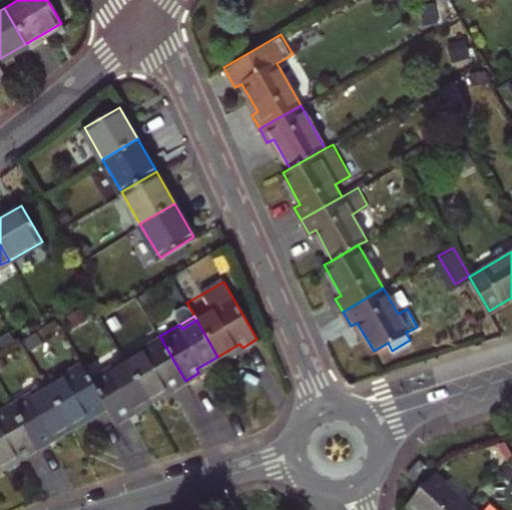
[(140,353),(126,361),(147,398),(169,385),(171,389),(185,381),(159,336),(138,349),(140,353)]
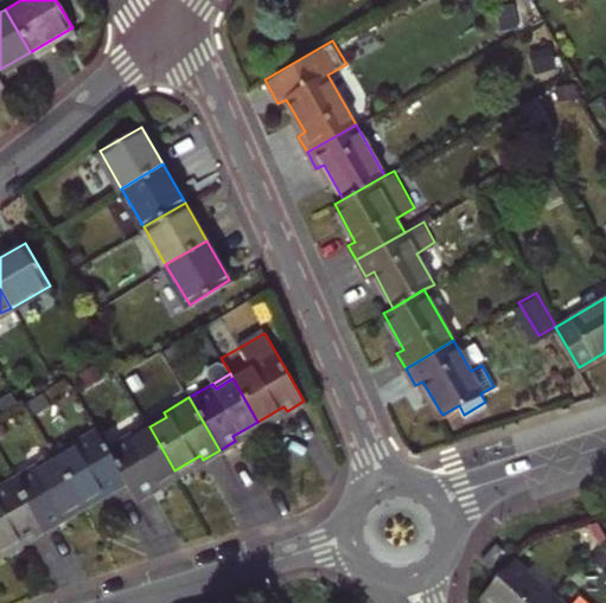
[(257,422),(260,427),(287,411),(284,406),(257,422)]
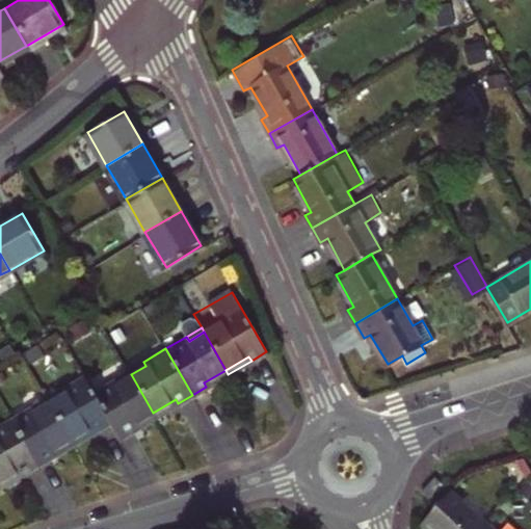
[(143,362),(129,370),(131,374),(145,366),(143,362)]
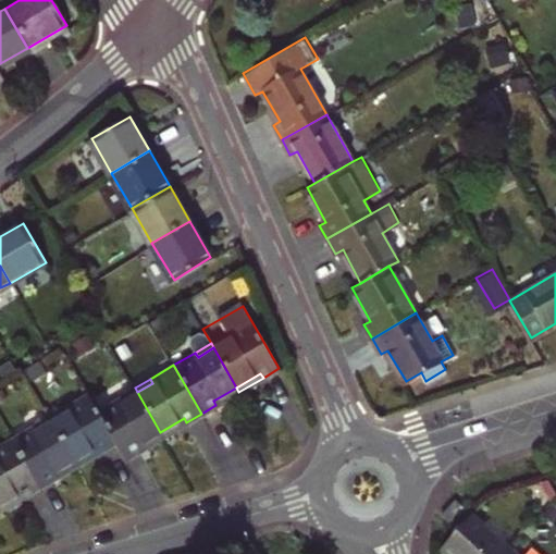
[(135,388),(119,397),(121,402),(137,392),(135,388)]
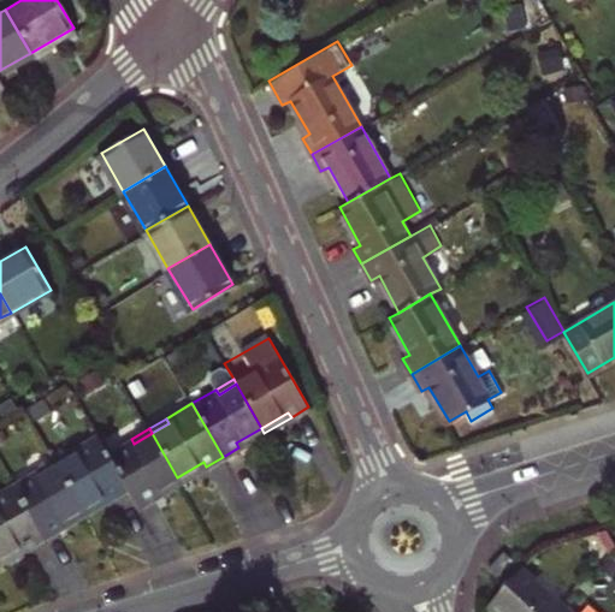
[(236,443),(238,447),(264,433),(261,428),(236,443)]
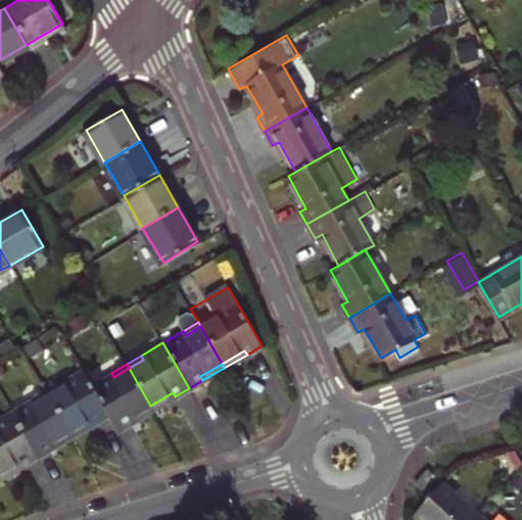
[(111,373),(91,384),(109,416),(117,429),(131,422),(129,418),(150,406),(129,368),(113,377),(111,373)]
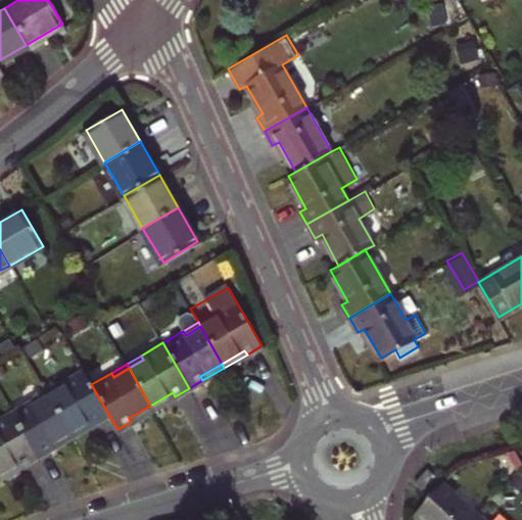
[(62,386),(48,394),(69,432),(91,420),(93,425),(109,416),(91,384),(83,369),(60,382),(62,386)]
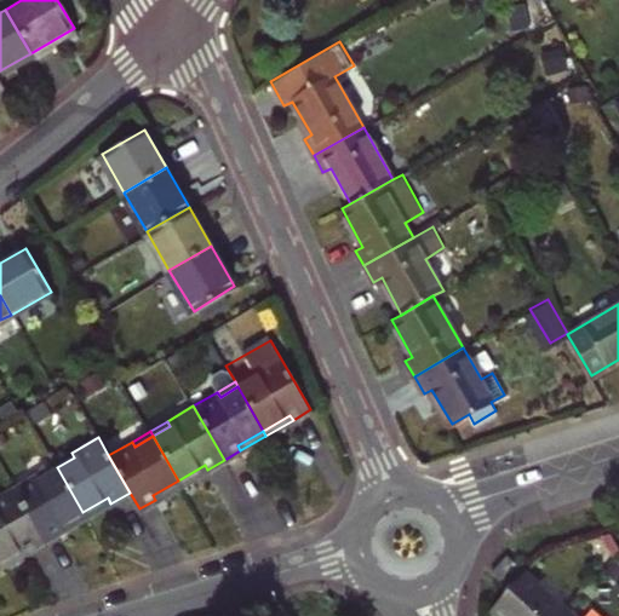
[(72,453),(55,462),(57,467),(74,458),(72,453)]
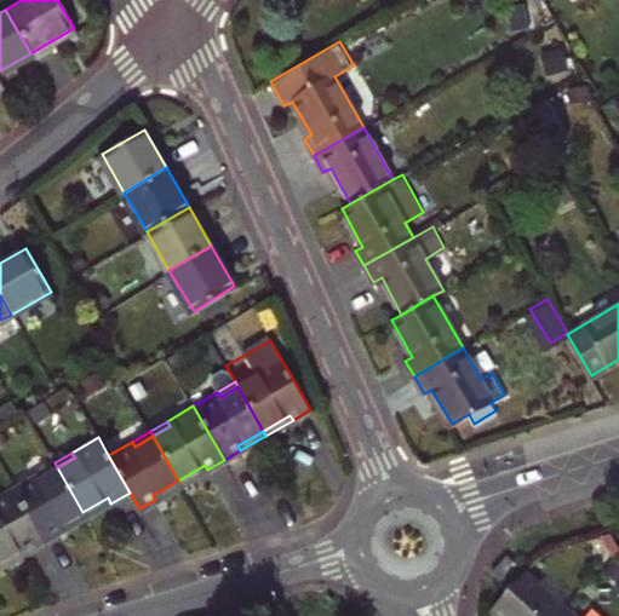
[(55,462),(35,475),(39,478),(57,467),(55,462)]
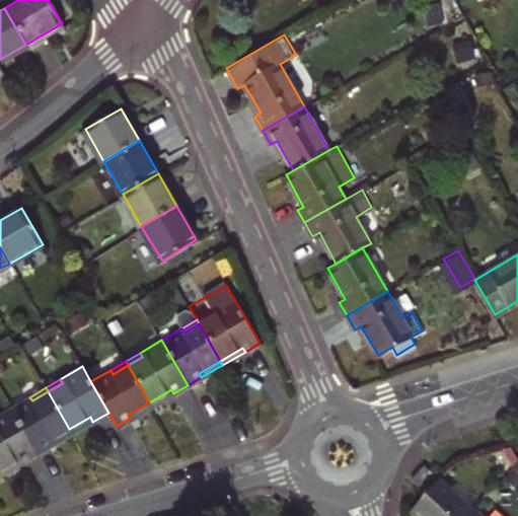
[(149,402),(151,407),(173,393),(171,389),(149,402)]
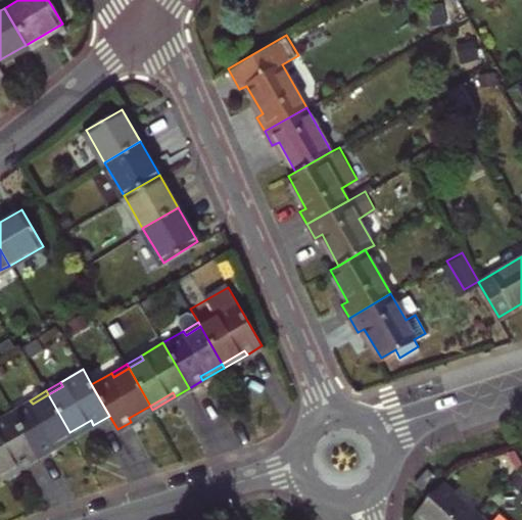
[(30,400),(10,412),(37,458),(50,450),(48,444),(69,432),(48,394),(33,404),(30,400)]
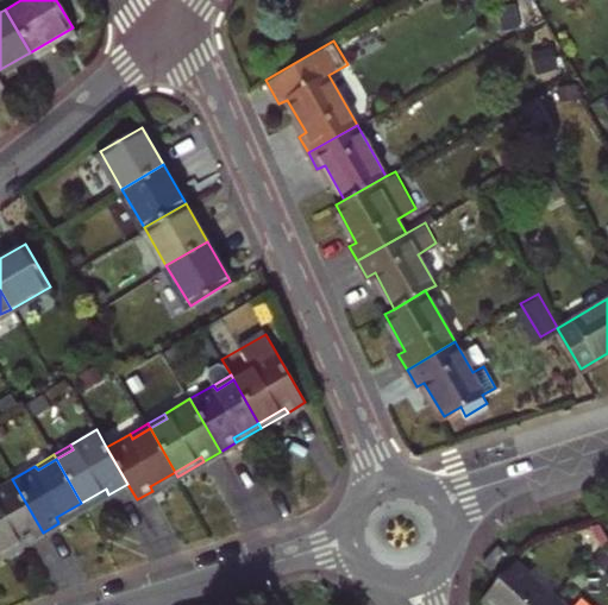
[(177,477),(175,472),(150,486),(152,491),(177,477)]
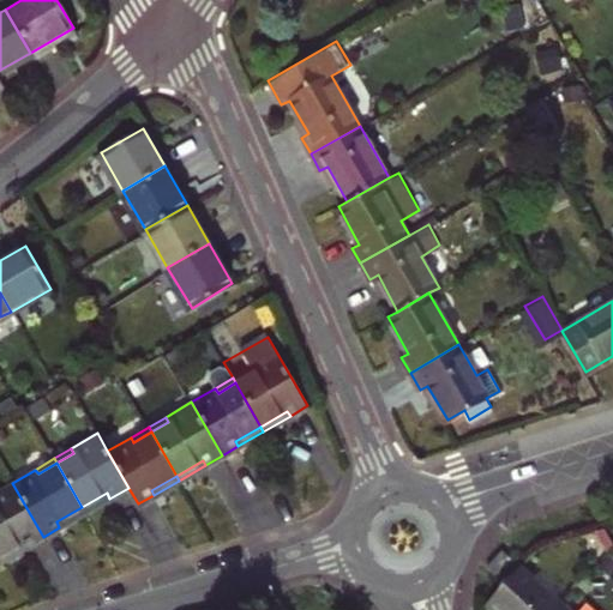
[(0,554),(23,542),(25,547),(43,537),(12,483),(0,489),(0,554)]
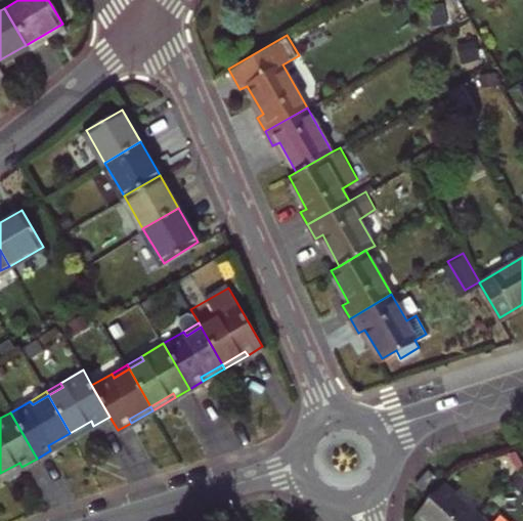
[(73,437),(93,426),(91,421),(70,433),(73,437)]
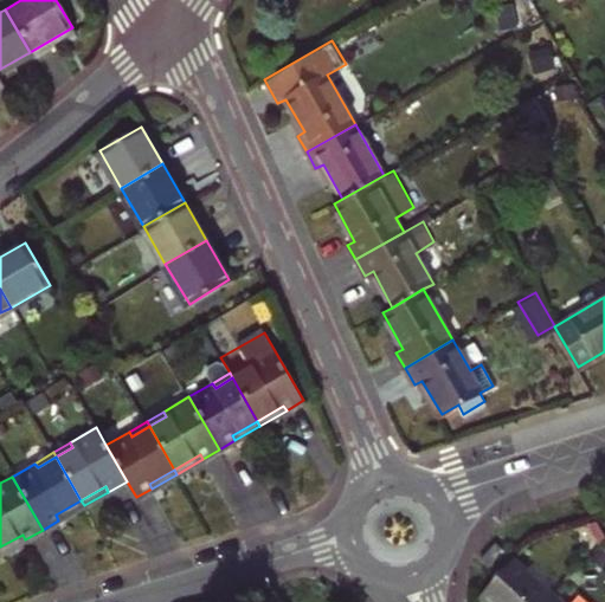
[(84,505),(81,500),(56,515),(58,520),(84,505)]
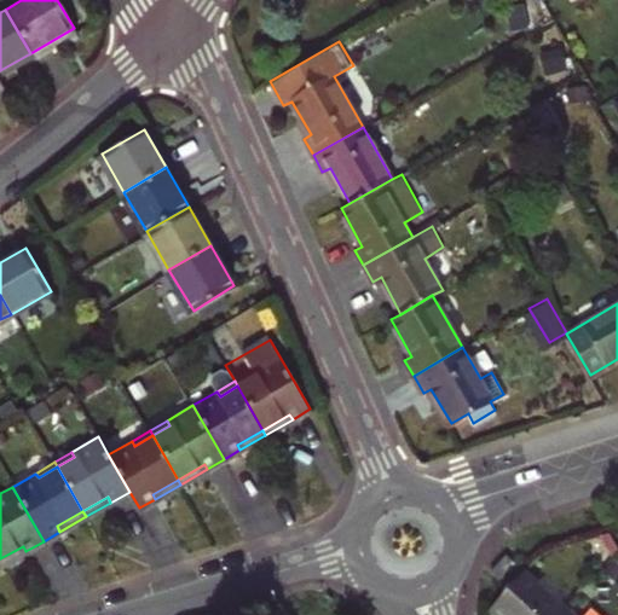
[(599,537),(588,543),(598,558),(607,552),(599,537)]
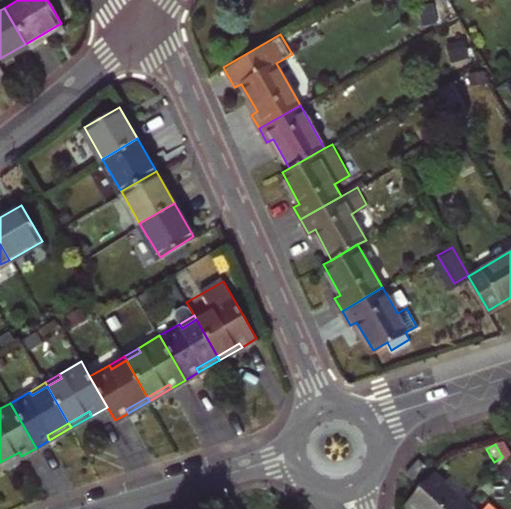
[(0,468),(21,456),(19,452),(0,462),(0,468)]
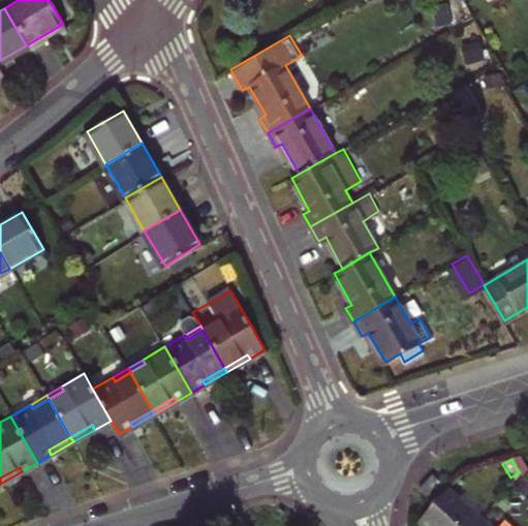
[(432,473),(420,487),(427,493),(439,481),(432,473)]
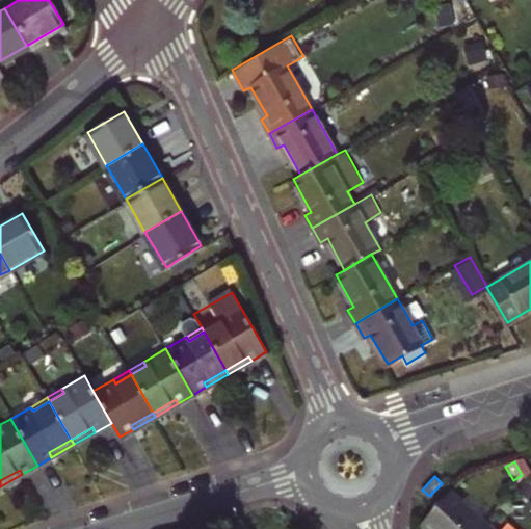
[(449,491),(418,524),(424,528),(479,528),(485,523),(449,491)]
